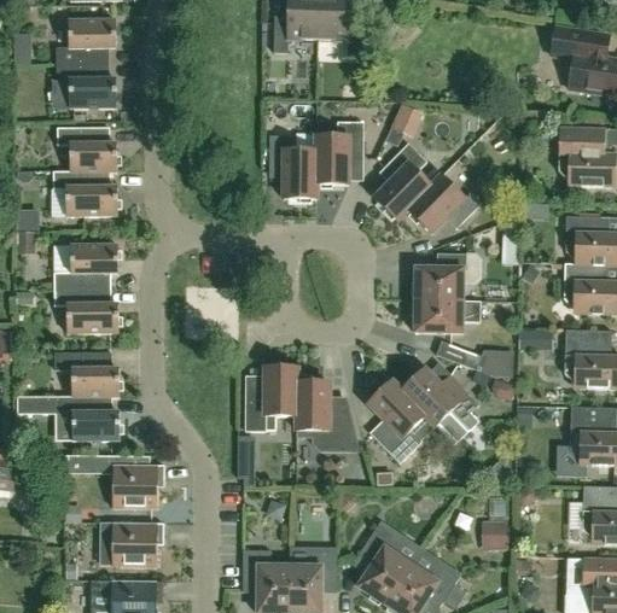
[(316,38),(318,0),(287,0),(287,21),(273,21),(272,51),(286,51),(287,36),(316,38)]
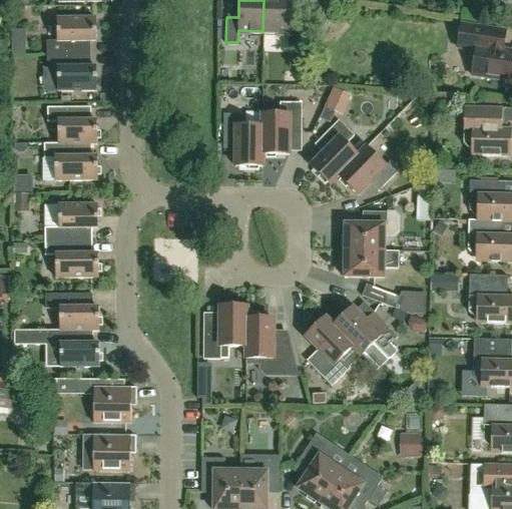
[(264,0),(263,31),(288,32),(287,44),(299,44),(300,19),(289,19),(289,0),(264,0)]
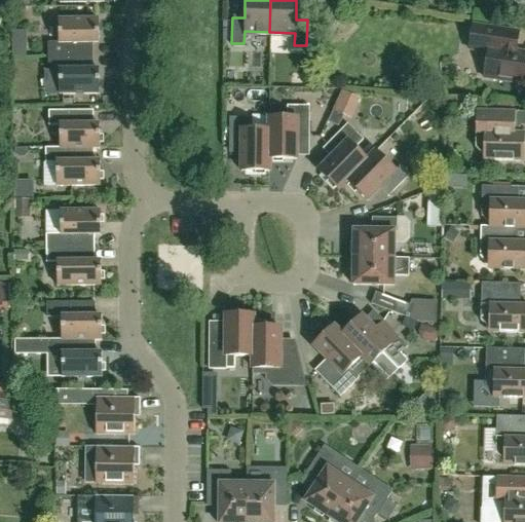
[(47,53),(91,52),(91,40),(98,40),(98,15),(58,15),(58,39),(47,39),(47,53)]
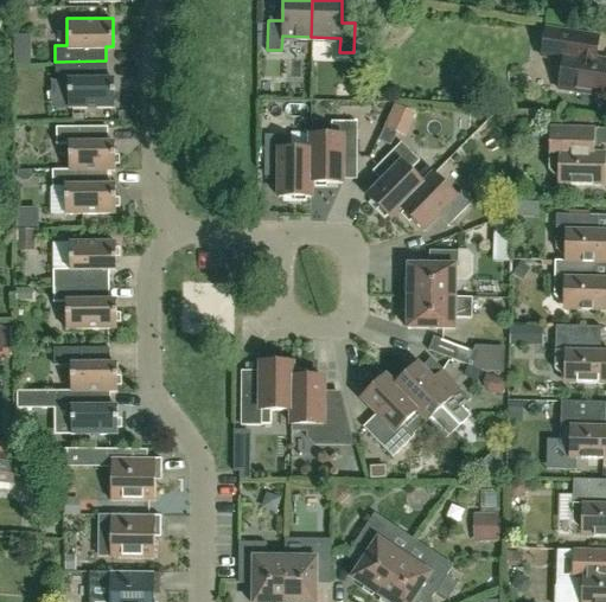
[(605,93),(605,56),(595,55),(599,33),(544,25),(541,52),(562,56),(557,85),(605,93)]
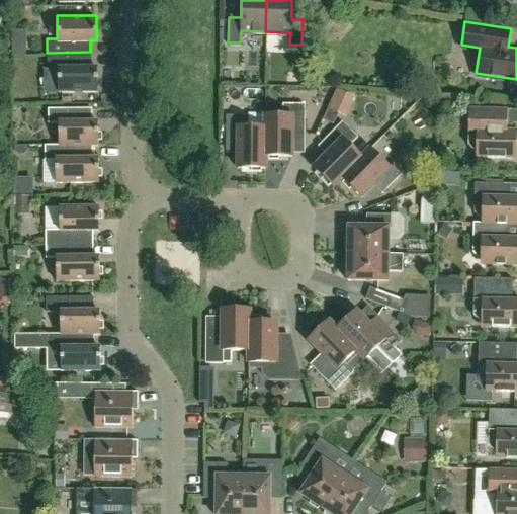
[(12,41),(12,52),(25,52),(25,41),(12,41)]
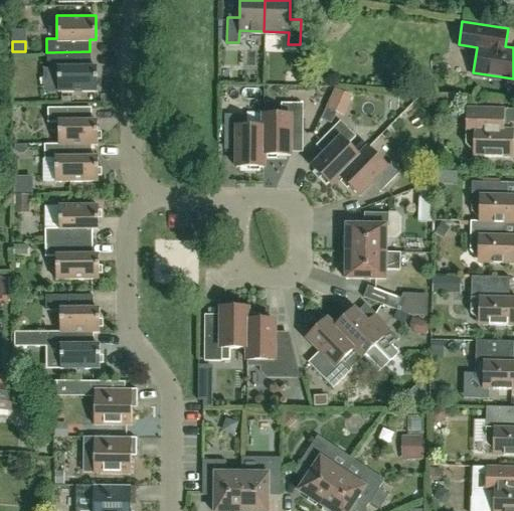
[(90,51),(46,52),(46,66),(56,66),(57,89),(97,89),(96,64),(90,64),(90,51)]
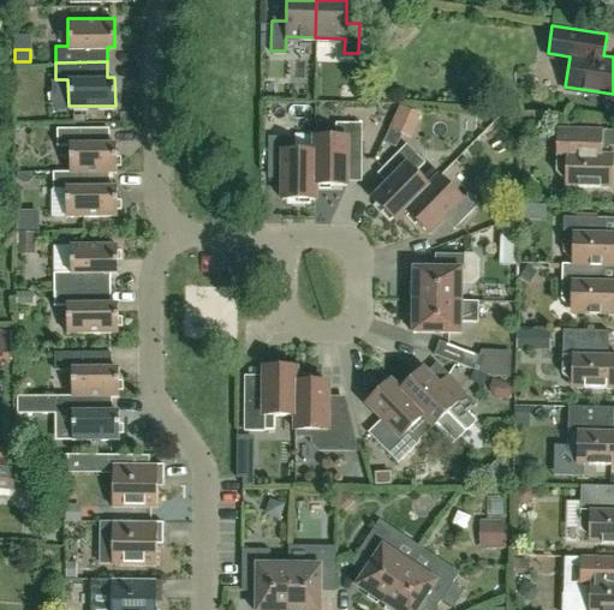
[(314,133),(313,148),(314,148),(314,181),(345,183),(346,156),(361,156),(361,120),(334,119),(334,133),(314,133)]
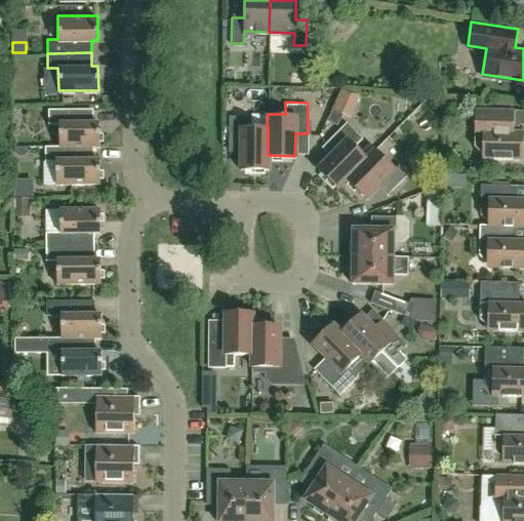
[(343,111),(331,106),(325,117),(335,122),(343,111)]
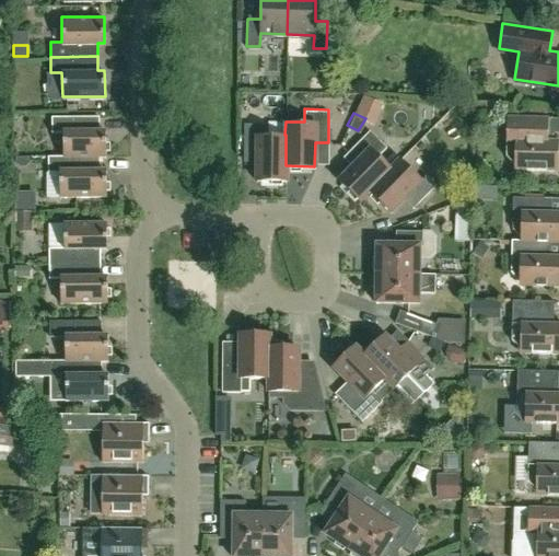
[(99,154),(105,154),(105,128),(99,128),(99,114),(50,114),(50,130),(62,130),(62,153),(62,154),(99,154)]
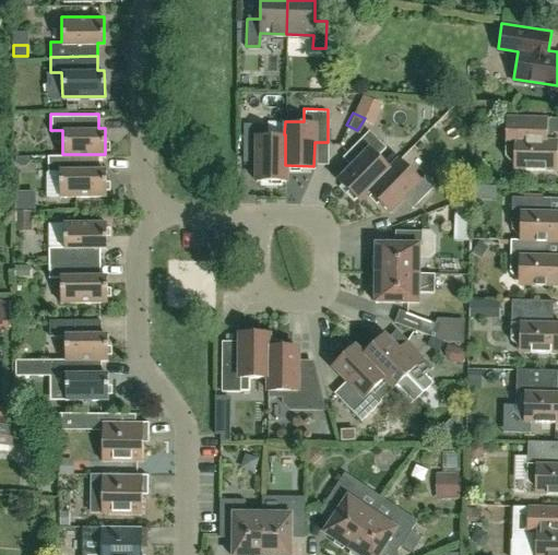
[(557,138),(550,138),(545,138),(546,115),(505,114),(503,153),(512,162),(512,166),(556,167),(557,138)]
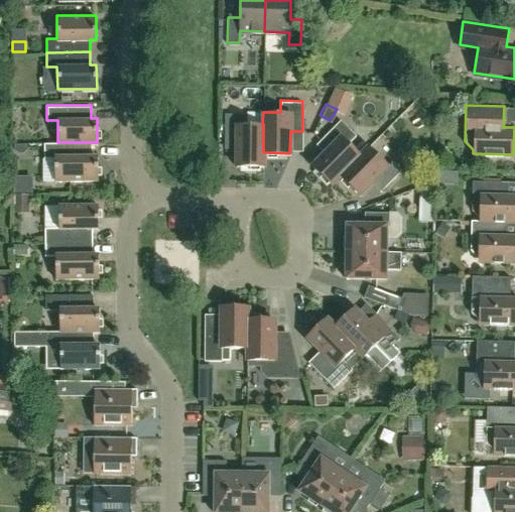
[(263,124),(262,124),(246,124),(246,112),(224,112),(224,142),(236,142),(236,164),(263,164),(263,152),(263,124)]
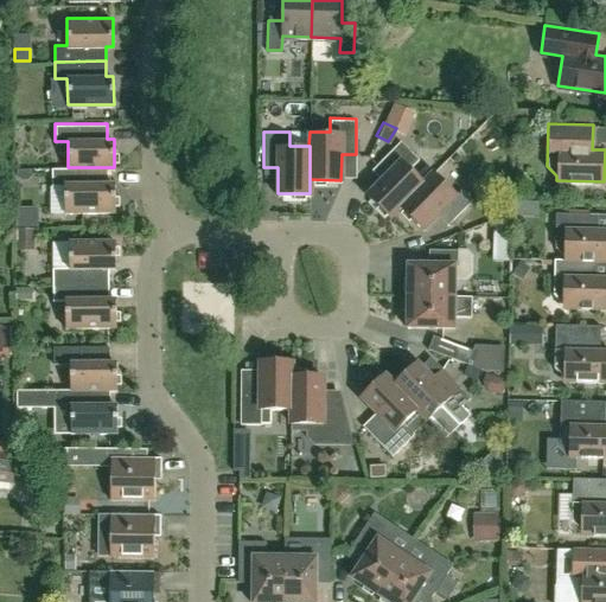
[(367,193),(389,216),(400,205),(399,205),(422,181),(408,167),(418,157),(400,139),(375,165),(386,174),(367,193)]
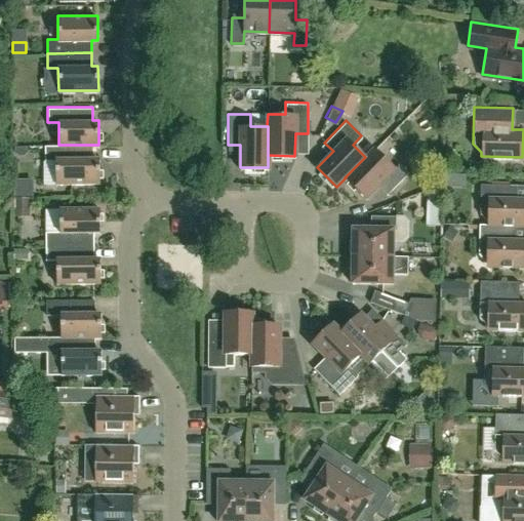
[(58,144),(44,144),(44,159),(55,159),(55,183),(98,182),(98,157),(92,157),(92,145),(58,145),(58,144)]
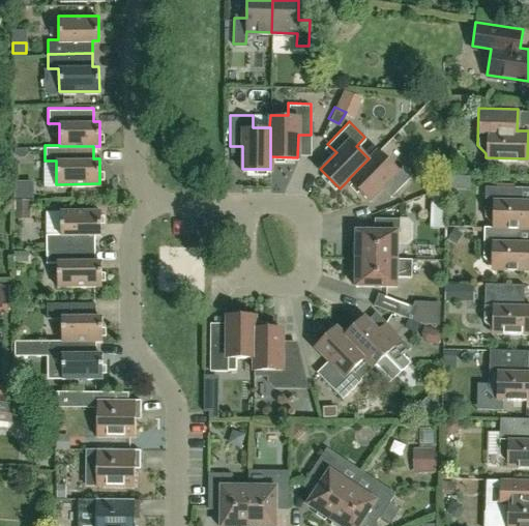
[(348,179),(349,179),(369,199),(384,182),(393,192),(411,173),(402,164),(397,169),(377,149),(369,158),(348,179)]
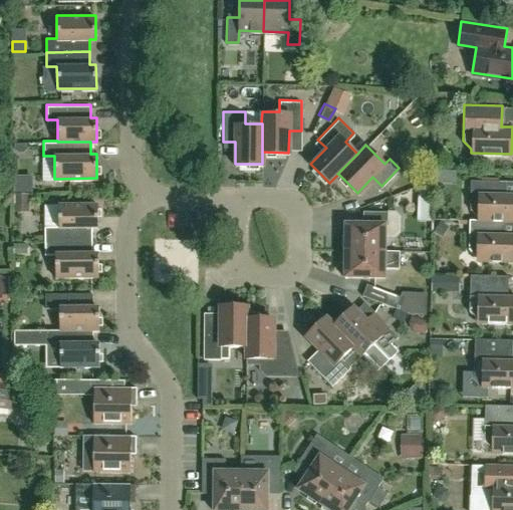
[(13,172),(13,189),(32,189),(32,172),(13,172)]
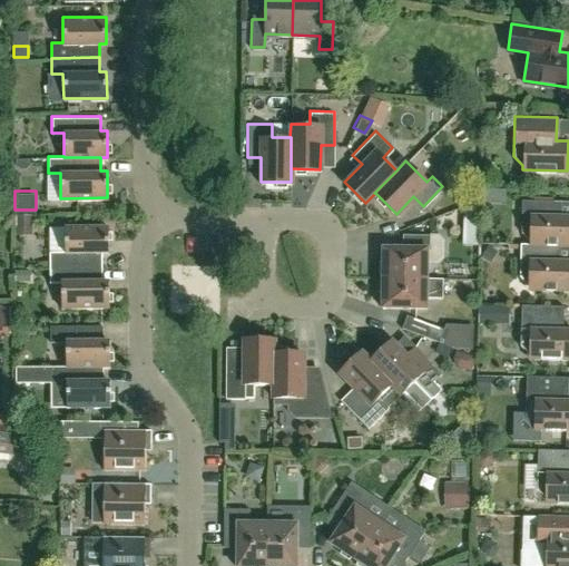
[(553,244),(568,244),(568,213),(553,213),(555,198),(521,198),(520,230),(529,238),(529,242),(529,243),(553,243),(553,244)]
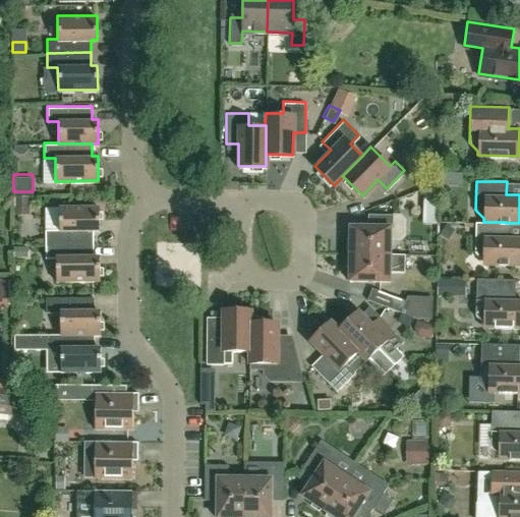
[(45,242),(93,242),(93,229),(99,229),(98,205),(59,206),(59,229),(45,229),(45,242)]
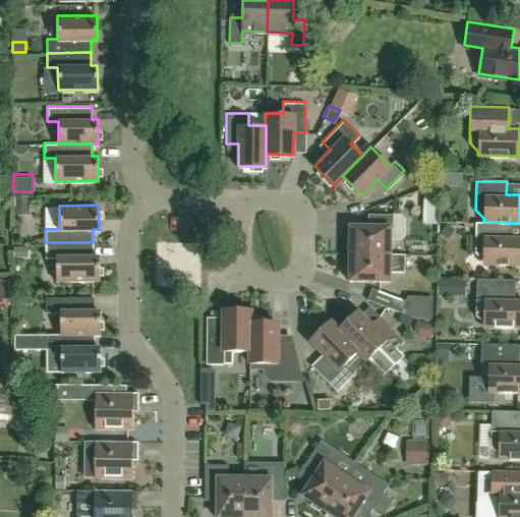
[(400,213),(371,213),(371,225),(349,224),(349,251),(390,252),(390,237),(400,237),(404,233),(404,217),(400,213)]
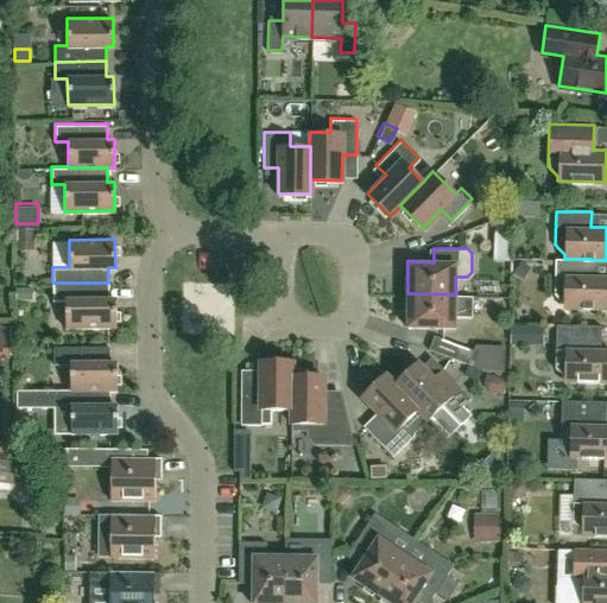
[(606,275),(589,275),(590,260),(590,259),(564,259),(564,258),(555,258),(554,292),(563,302),(563,306),(606,308),(606,275)]
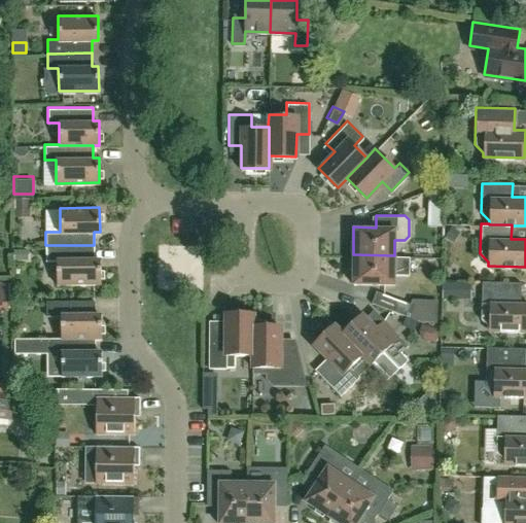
[(94,245),(45,245),(45,259),(56,259),(57,283),(100,282),(100,257),(94,257),(94,245)]
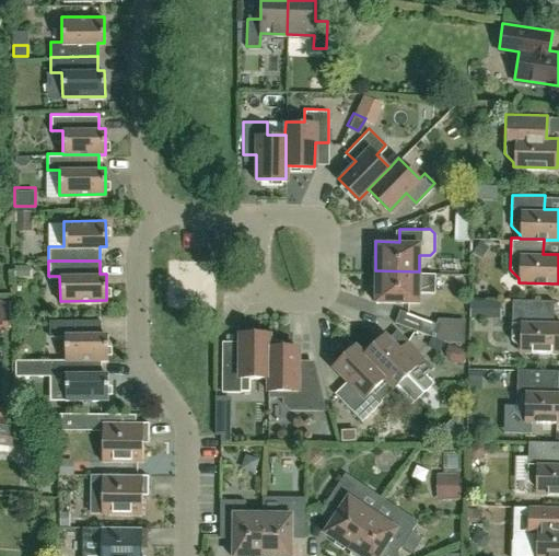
[(419,271),(375,270),(374,300),(418,300),(418,290),(434,290),(434,271),(419,271)]
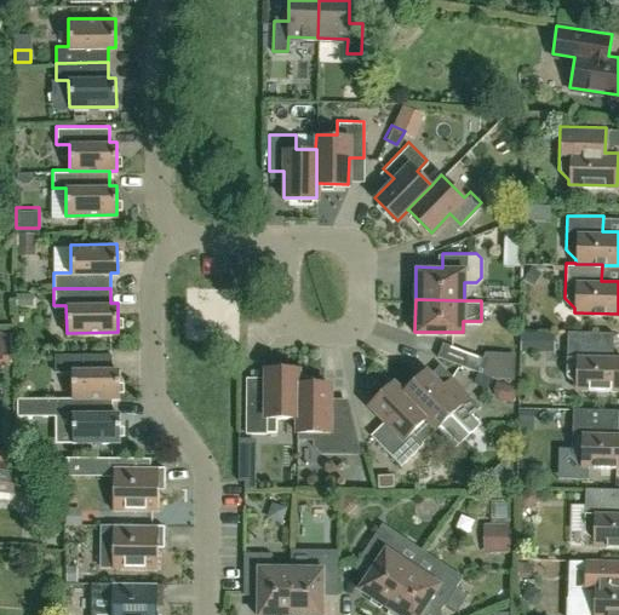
[(520,349),(533,349),(533,328),(520,328),(520,349)]
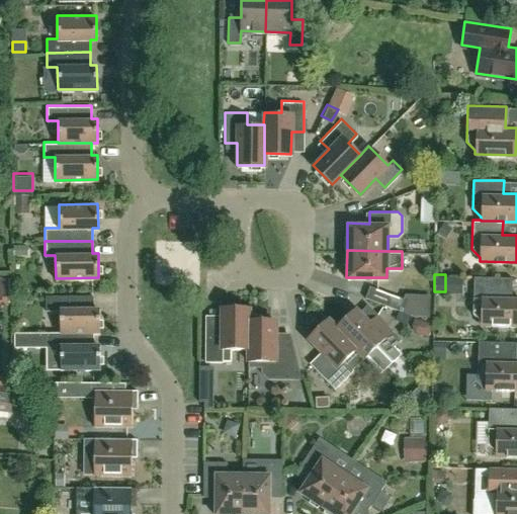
[(511,276),(472,275),(471,311),(480,320),(480,324),(516,324),(516,296),(511,296),(511,276)]
